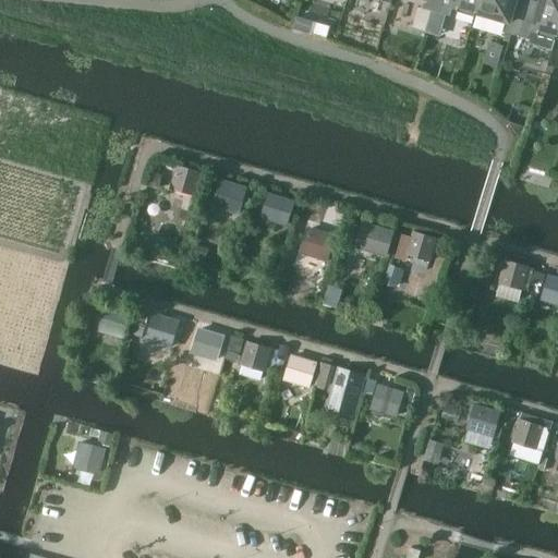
[(427,0),(425,10),(433,12),(437,13),(440,0),(427,0)]
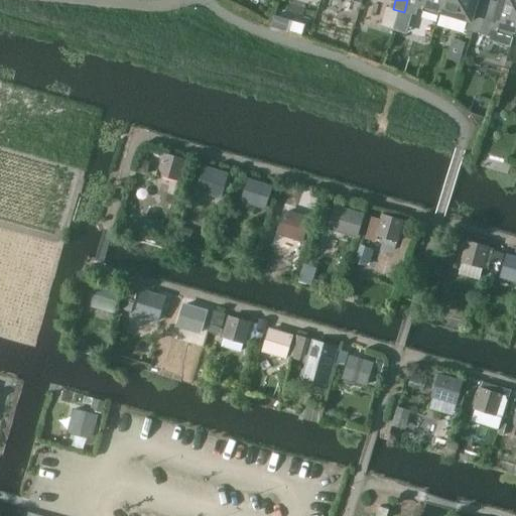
[(407,0),(404,12),(416,15),(419,6),(423,8),(422,11),(438,16),(440,12),(443,0),(407,0)]
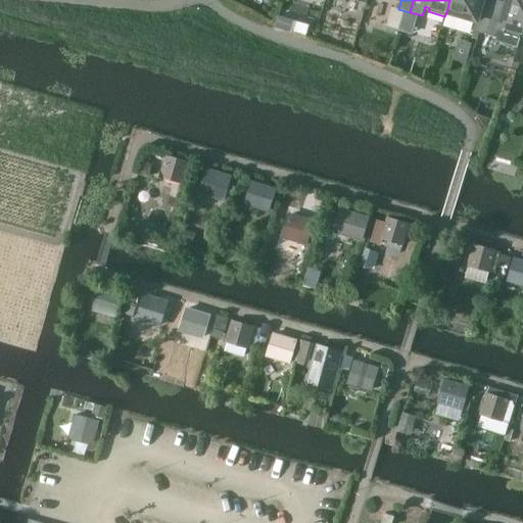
[(449,0),(446,12),(476,21),(474,31),(485,35),(493,8),(482,5),(483,0),(449,0)]
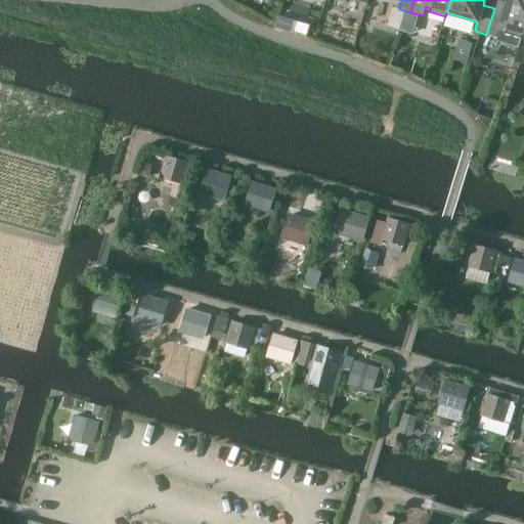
[(523,0),(508,0),(505,11),(494,8),(486,35),(498,38),(497,42),(519,48),(521,38),(522,35),(523,29),(523,0)]
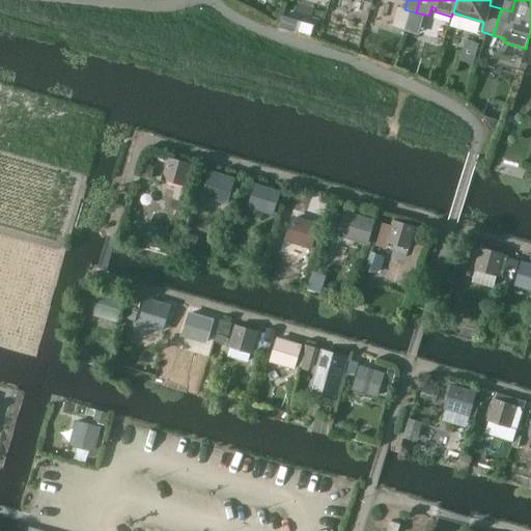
[(398,7),(393,26),(407,30),(412,11),(404,9),(398,7)]
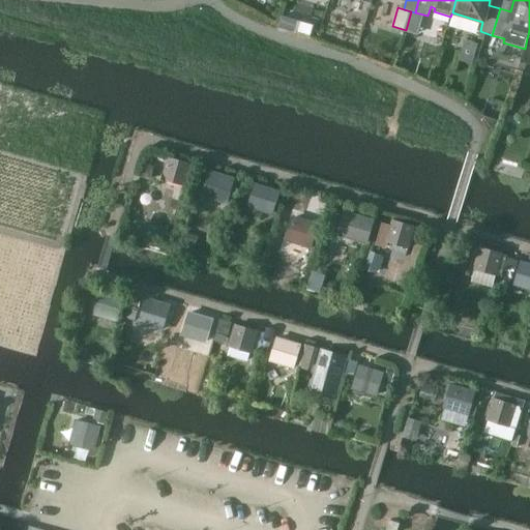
[(282,16),(278,28),(295,32),(298,21),(282,16)]
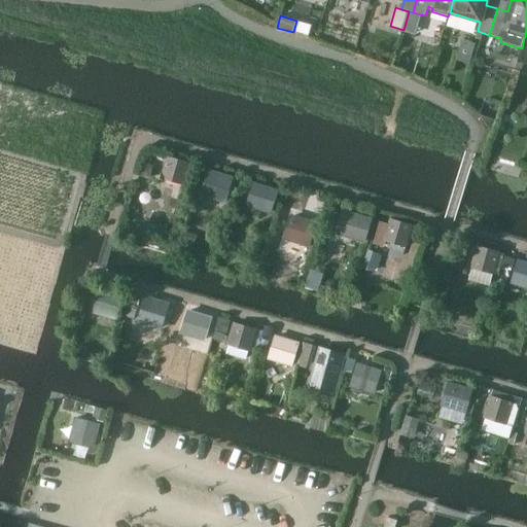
[(189,164),(168,157),(162,179),(183,184),(189,164)]
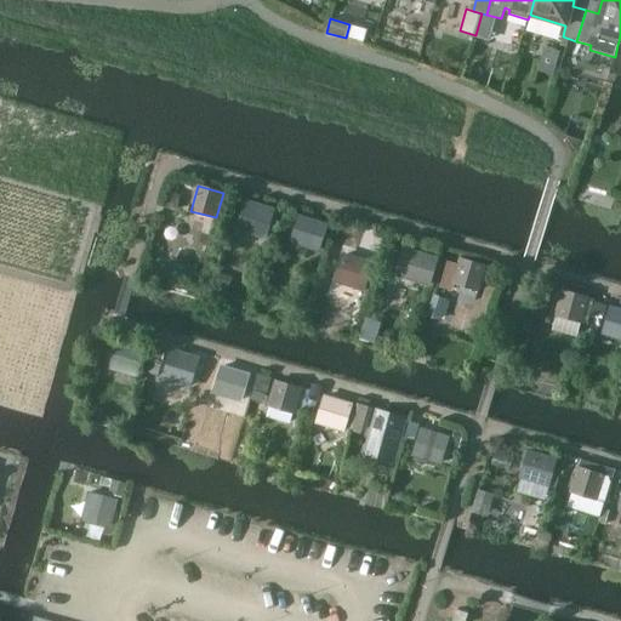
[(274,211),(248,203),(241,223),(255,228),(254,234),(266,238),(274,211)]
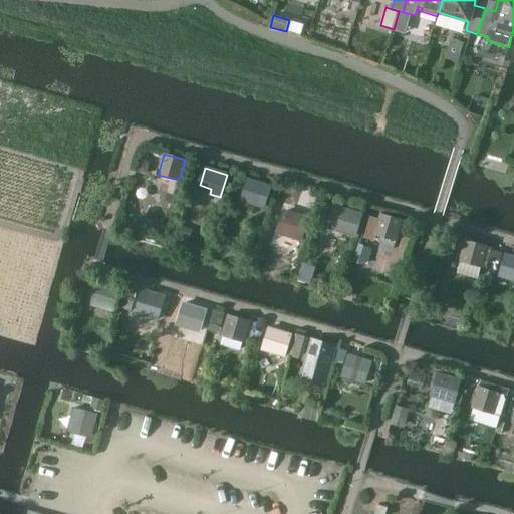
[(271,187),(249,180),(244,197),(255,201),(254,205),(264,208),(271,187)]
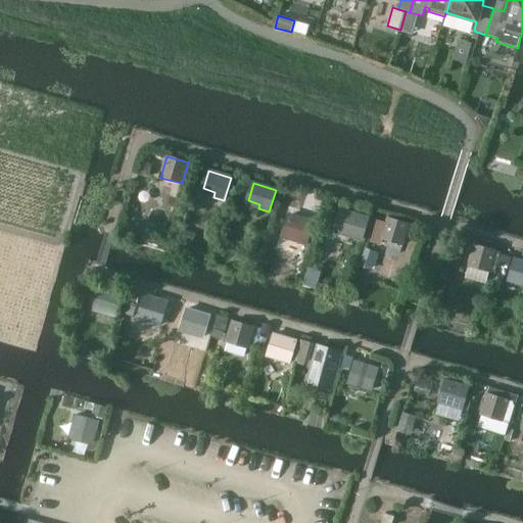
[(364,217),(341,210),(335,232),(357,239),(364,217)]
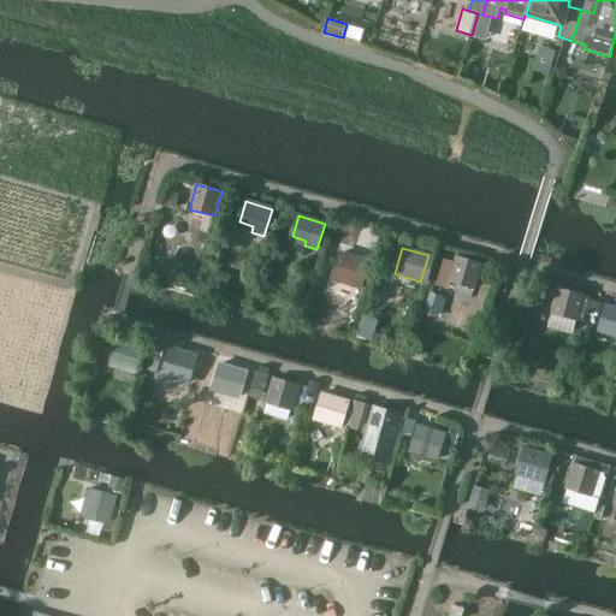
[(369,261),(343,254),(337,274),(351,279),(349,284),(361,288),(362,286),(367,288),(371,278),(365,276),(369,261)]
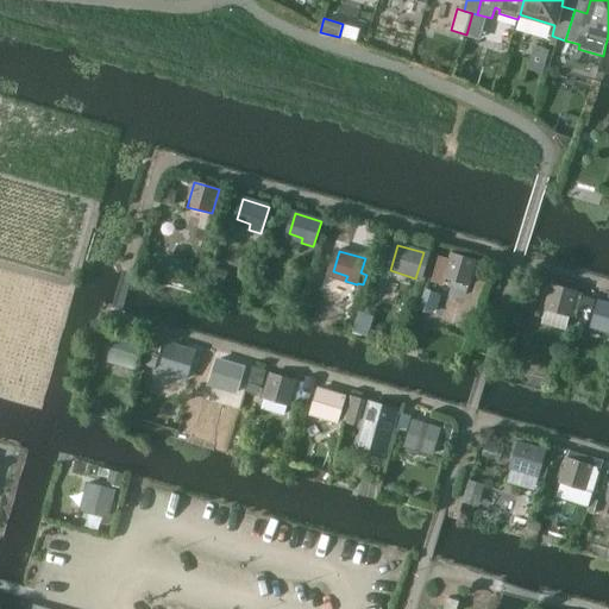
[(440,257),(433,281),(444,284),(445,278),(469,286),(477,262),(452,253),(451,261),(440,257)]
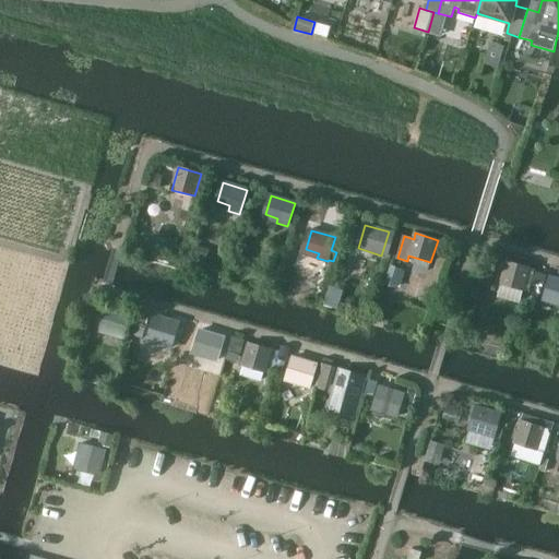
[(195,246),(191,260),(204,264),(210,250),(195,246)]
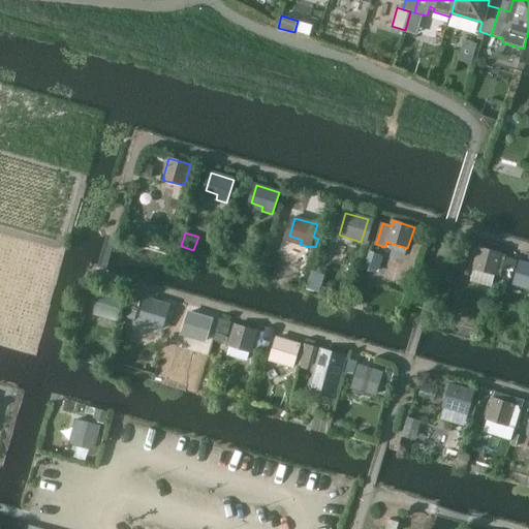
[(500,276),(506,255),(479,248),(477,253),(473,252),(471,262),(475,263),(470,282),(492,287),(495,275),(500,276)]
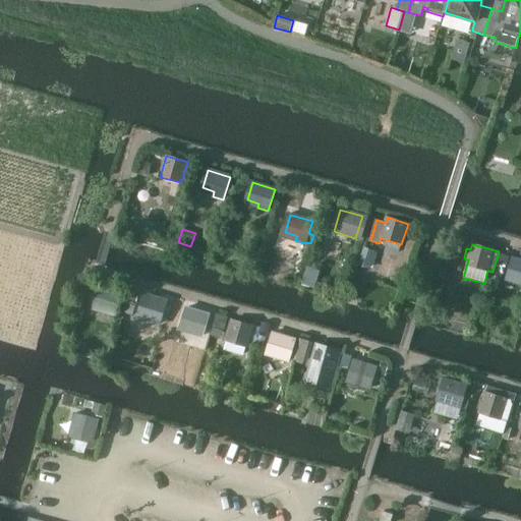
[(363,249),(358,267),(371,270),(375,259),(377,253),(363,249)]
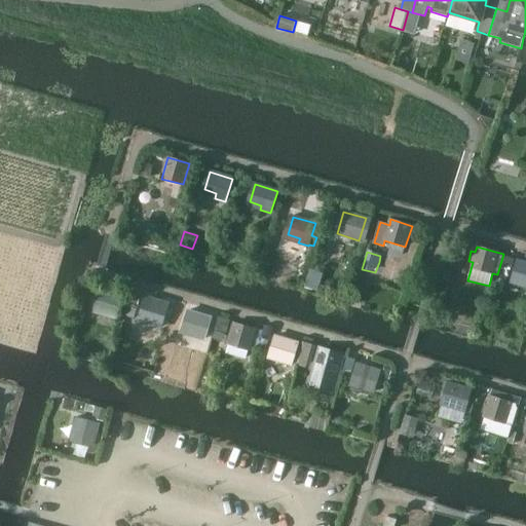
[(504,257),(501,267),(512,270),(515,260),(504,257)]
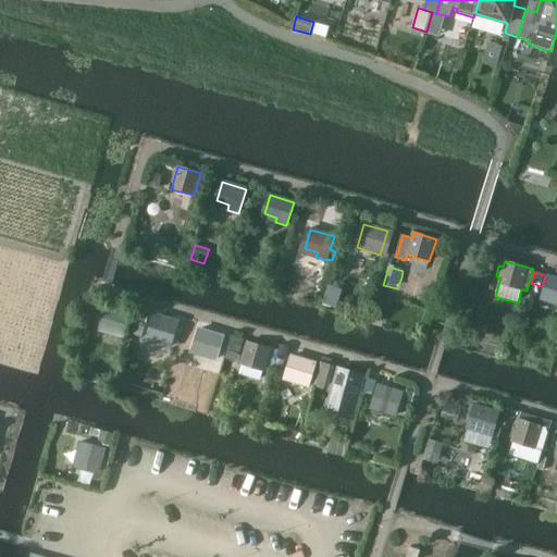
[(556,279),(548,276),(543,295),(556,298),(554,304),(556,304),(556,279)]
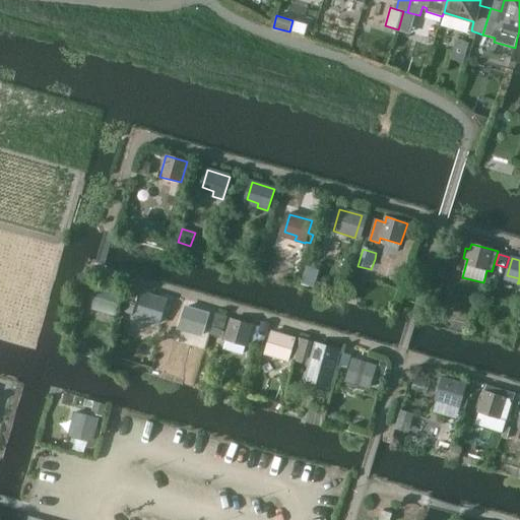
[(307,267),(302,283),(314,287),(319,271),(307,267)]
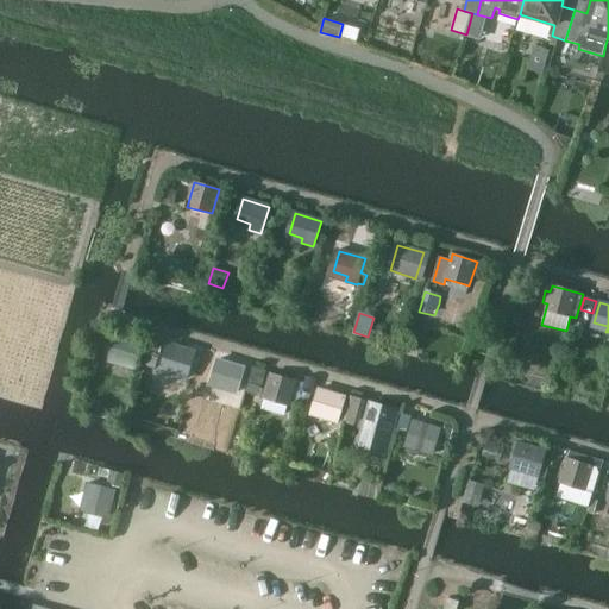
[(576,325),(573,336),(581,338),(584,327),(576,325)]
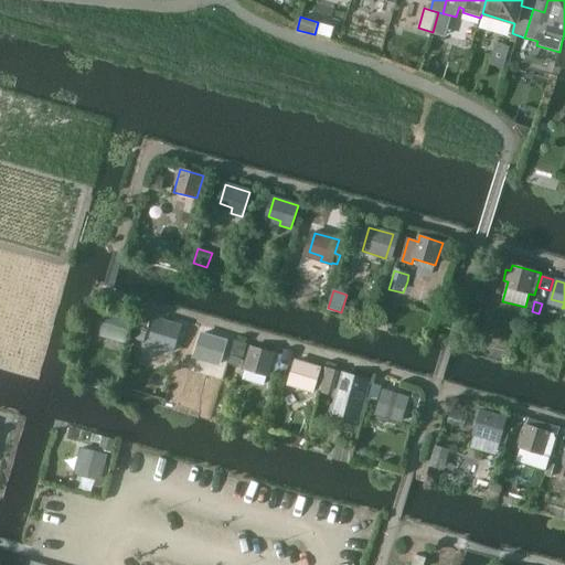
[(132,319),(108,312),(103,331),(116,336),(114,340),(125,343),(132,319)]
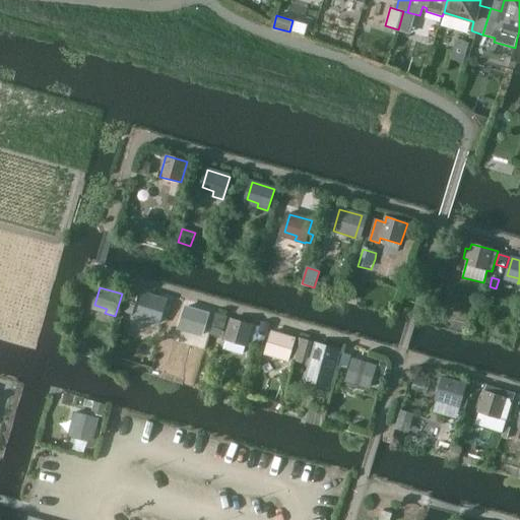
[(166,302),(143,295),(138,312),(150,316),(148,321),(158,324),(166,302)]
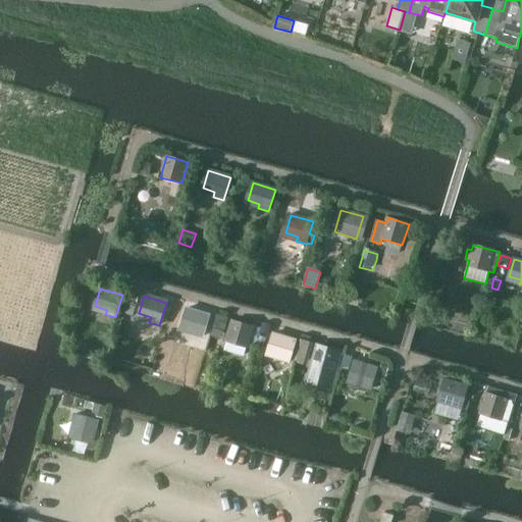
[(209,315),(187,308),(181,326),(194,329),(192,334),(203,337),(209,315)]
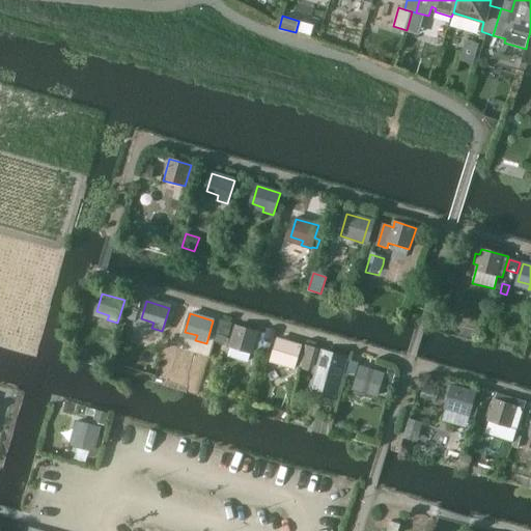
[(231,347),(228,357),(248,362),(251,354),(251,353),(258,355),(263,334),(236,326),(230,347),(231,347)]
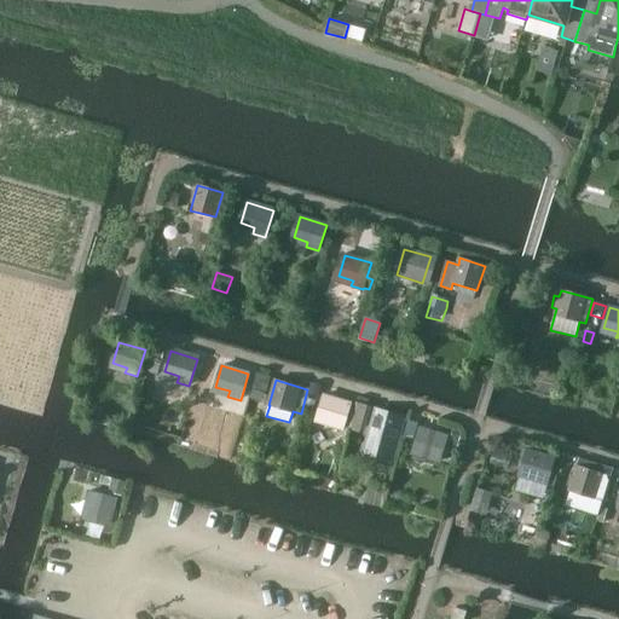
[(253,389),(250,398),(261,401),(264,393),(253,389)]
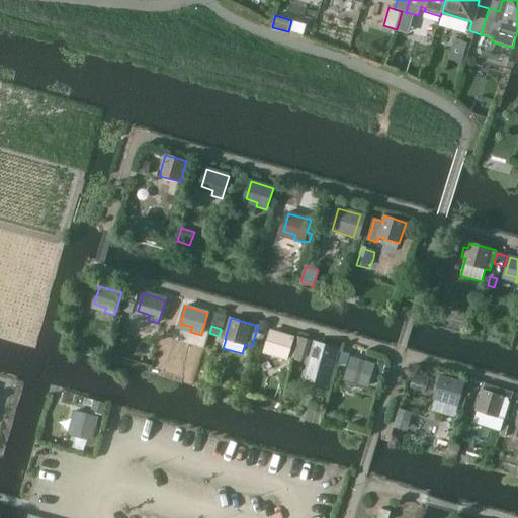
[(286,359),(293,337),(271,331),(266,348),(278,352),(276,356),(286,359)]
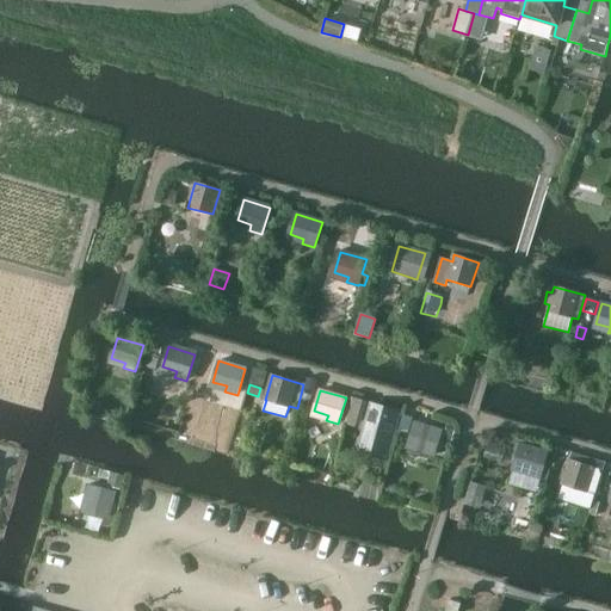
[(353,397),(346,423),(359,427),(366,402),(353,397)]
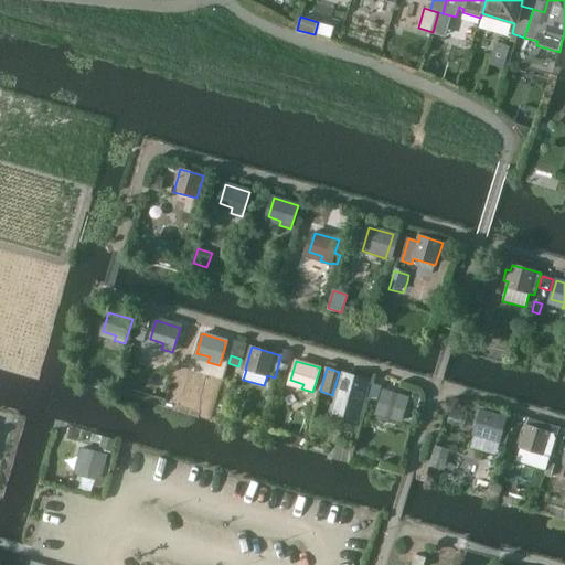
[(344,374),(332,413),(359,420),(371,381),(344,374)]
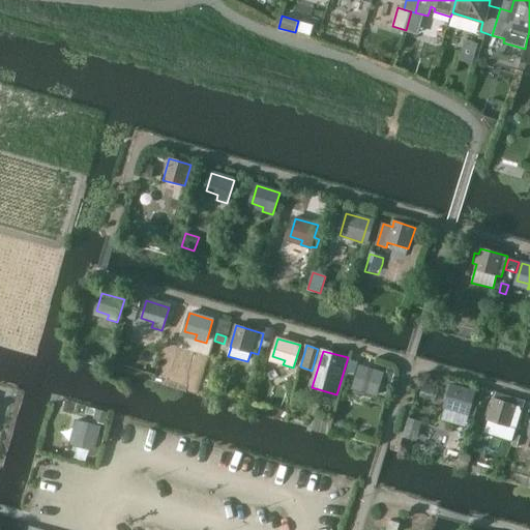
[(382,373),(359,366),(352,391),(364,395),(365,392),(376,395),(382,373)]
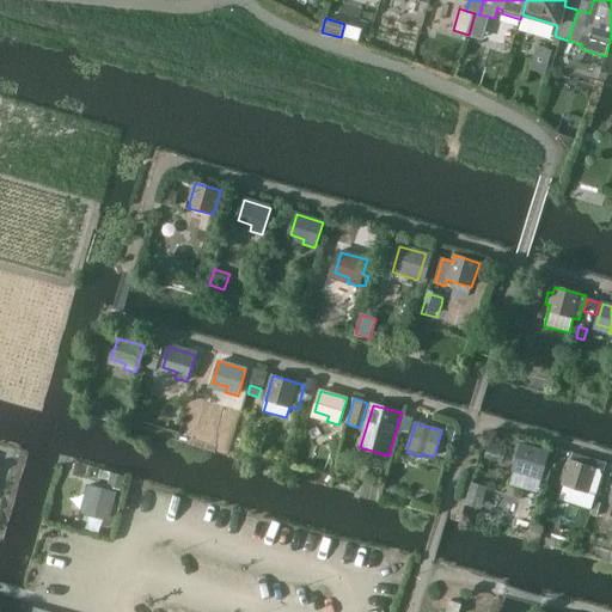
[(548,453),(521,446),(515,466),(530,470),(527,476),(539,479),(548,453)]
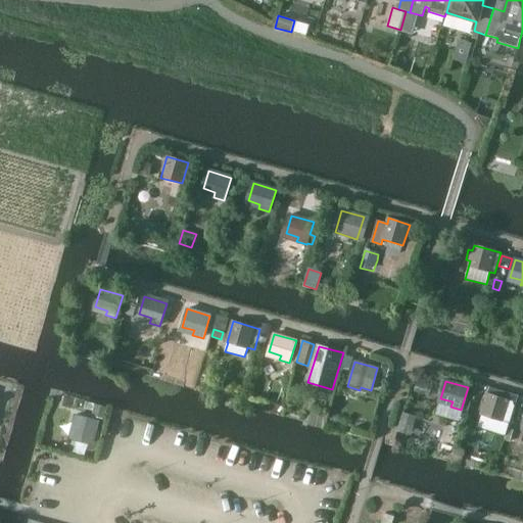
[(509,400),(488,393),(481,415),(502,422),(509,400)]
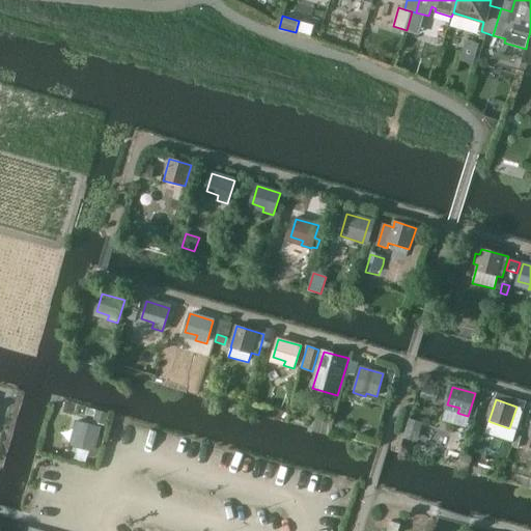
[(409,419),(403,439),(417,442),(422,422),(409,419)]
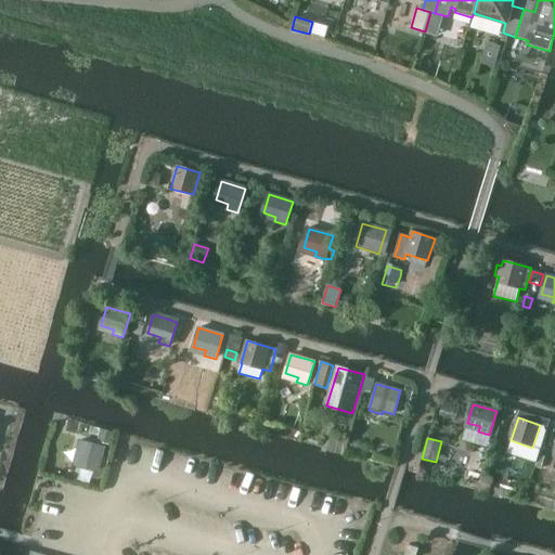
[(78,441),(75,452),(80,453),(77,466),(95,472),(102,448),(78,441)]
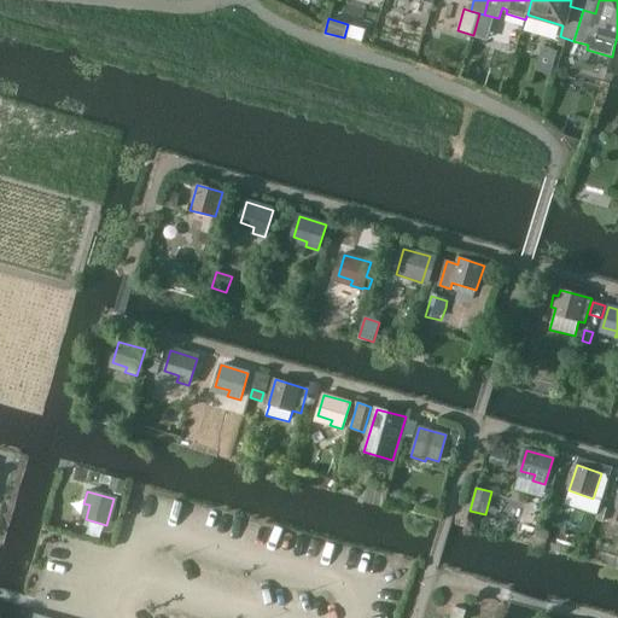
[(450,617),(464,617),(466,611),(454,607),(450,617)]
